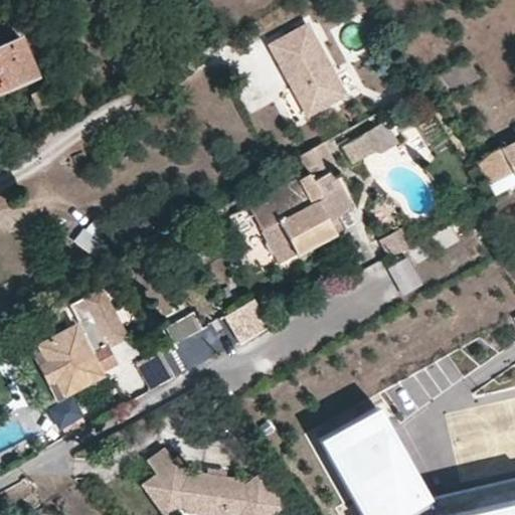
[(345,90),(307,24),(270,45),(307,111),(345,90)]
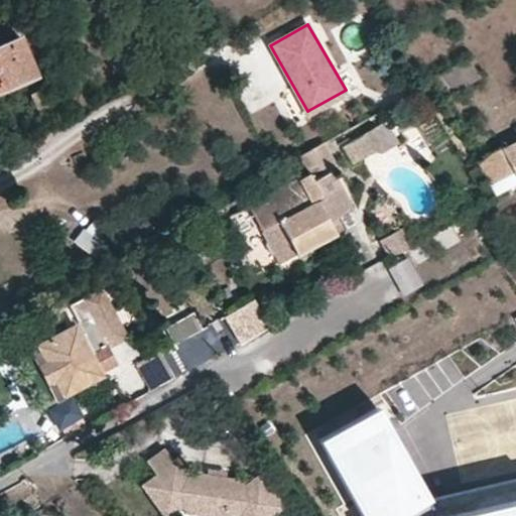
[(0,92),(36,78),(19,35),(0,42),(0,92)]
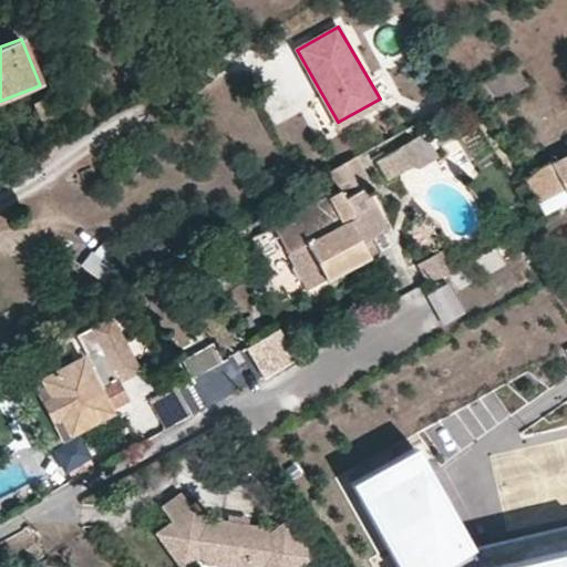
[(527,85),(513,61),(477,83),(491,106),(527,85)]
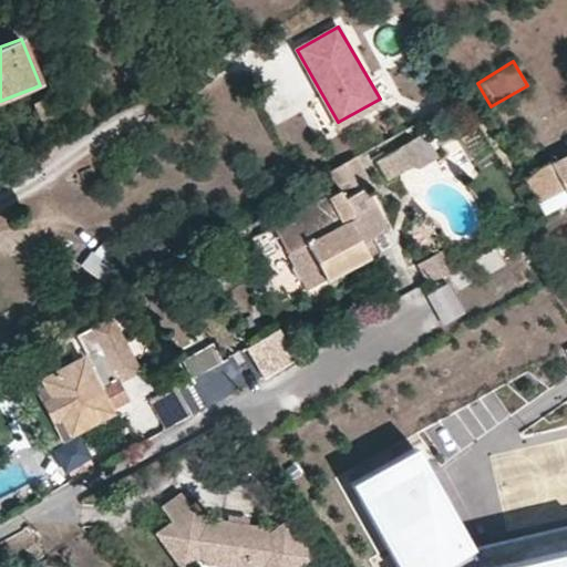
[(435,155),(422,132),(418,134),(375,160),(388,179),(414,163),(418,166),(435,155)]
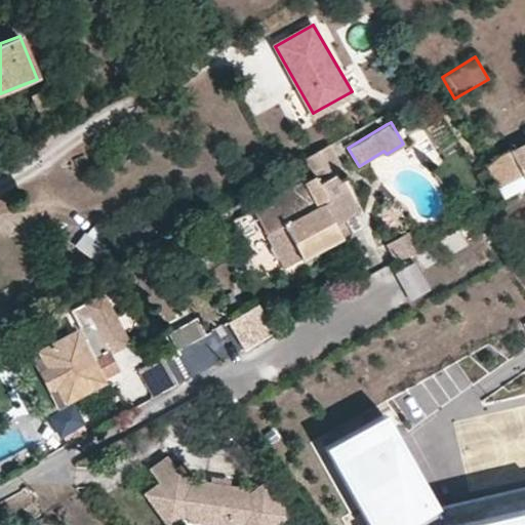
[(524,139),(482,164),(496,187),(517,175),(524,186),(524,139)]
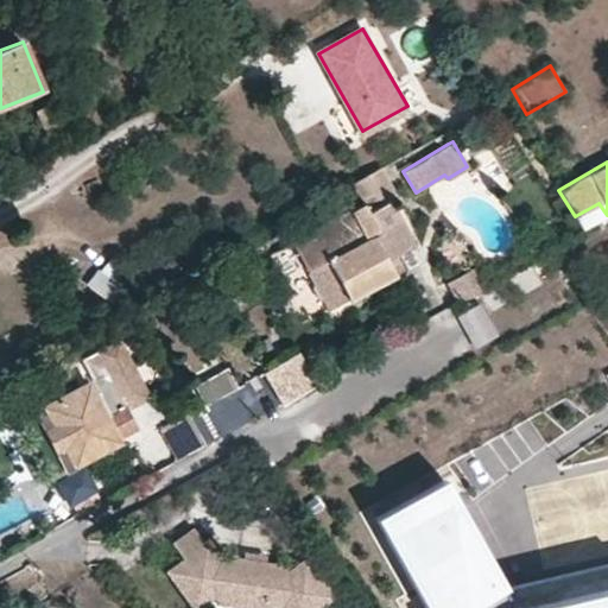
[(406,229),(391,202),(368,213),(363,206),(272,254),(295,297),(315,286),(334,276),(347,298),(394,274),(387,260),(378,244),(406,229)]
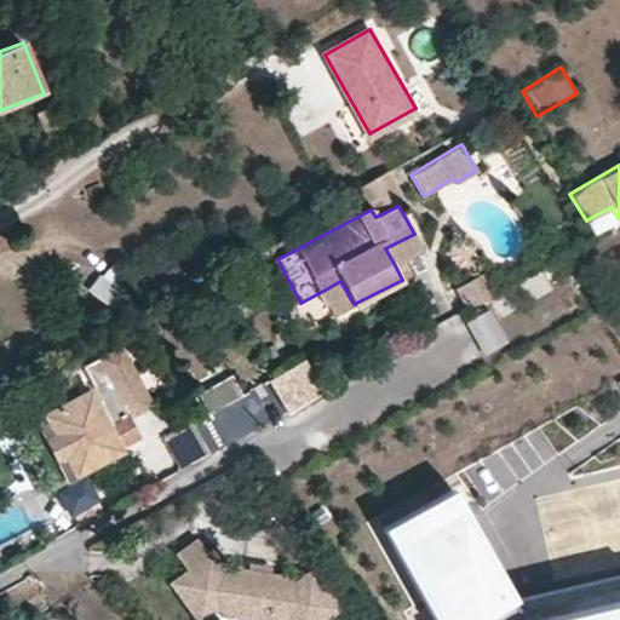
[(423,250),(414,234),(385,248),(395,265),(423,250)]
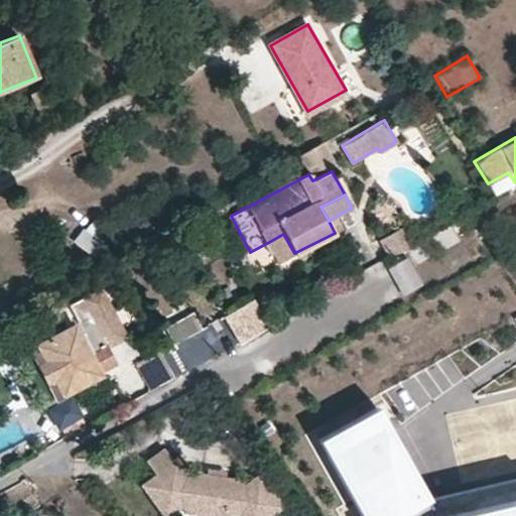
[(114,235),(94,220),(85,230),(83,228),(73,241),(95,259),(114,235)]
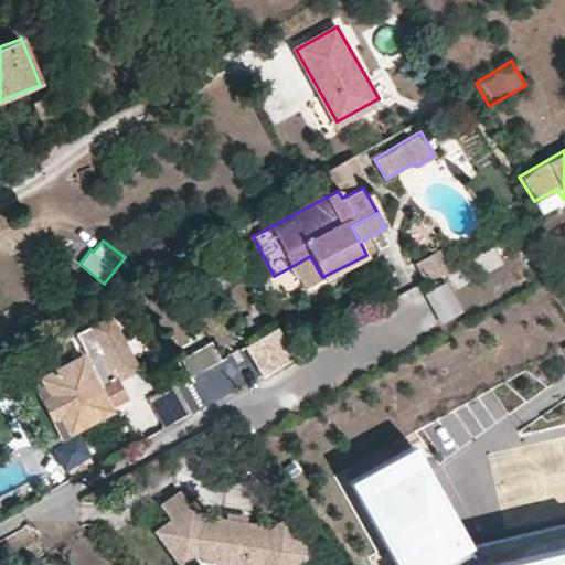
[(414,259),(425,280),(450,267),(439,246),(414,259)]
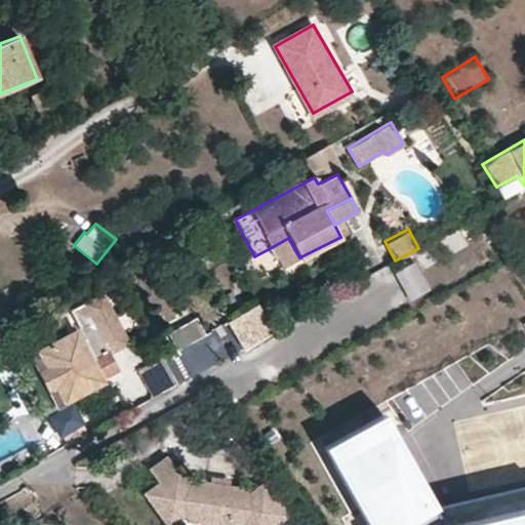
[(299,257),(288,238),(272,247),(282,267),(299,257)]
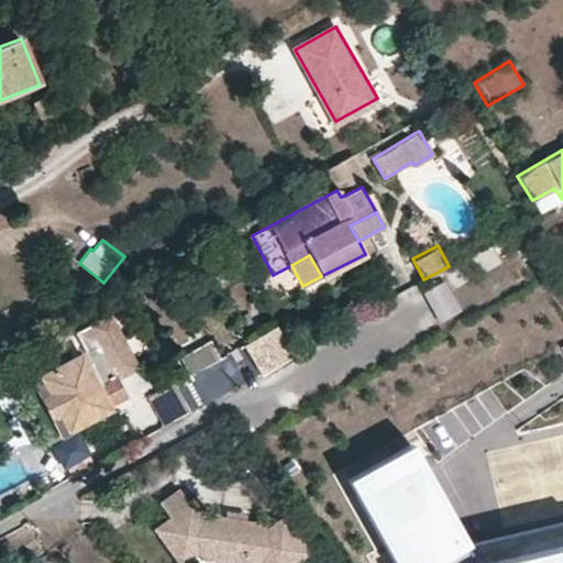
[(141,367),(112,313),(90,324),(99,343),(85,351),(40,374),(69,433),(114,410),(102,386),(118,378),(119,379),(141,367)]
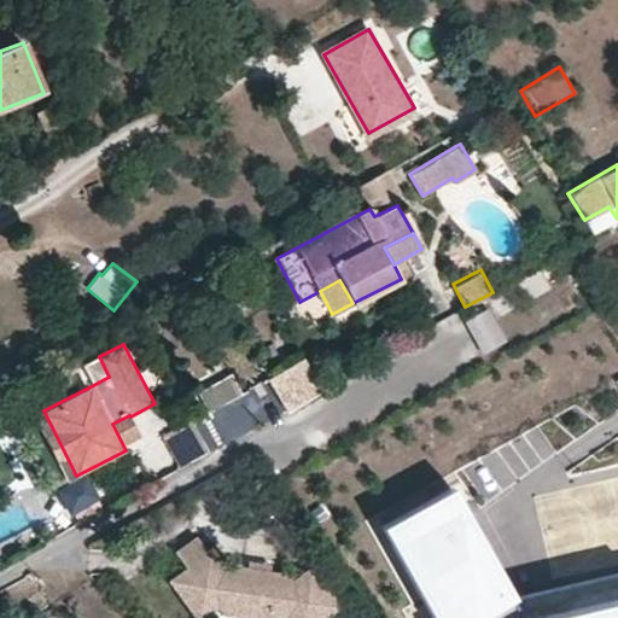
[(136,414),(143,432),(162,426),(156,407),(136,414)]
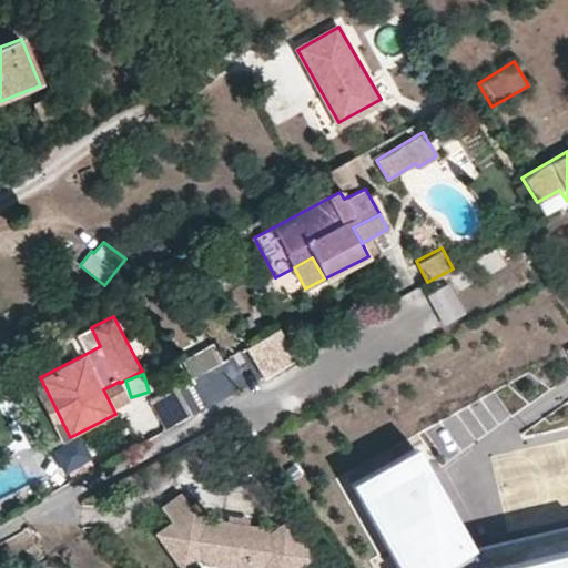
[(70,437),(40,377),(31,382),(62,442),(70,437)]
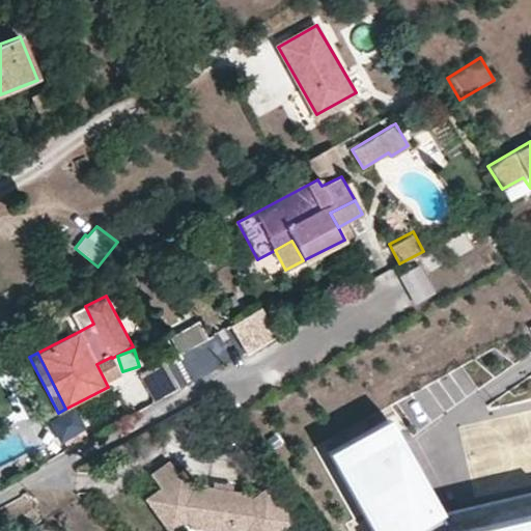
[(179,388),(167,365),(143,379),(155,401),(179,388)]
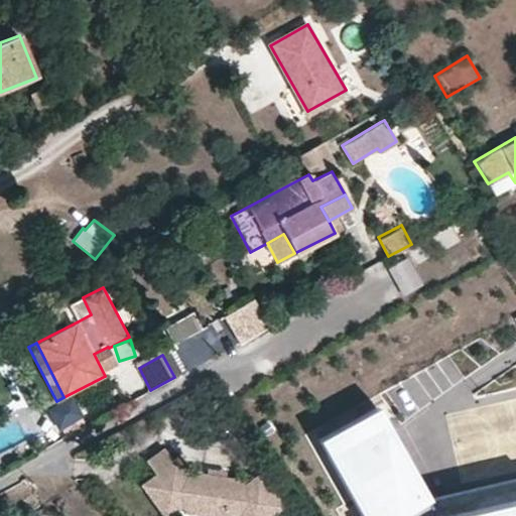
[(515,515),(515,491),(429,512),(421,497),(430,492),(379,401),(319,434),(366,515),(515,515)]
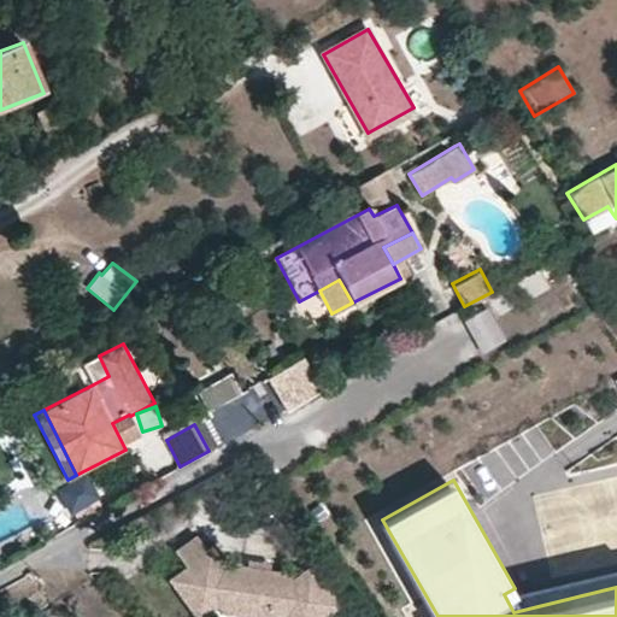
[(103,509),(95,494),(77,505),(84,518),(103,509)]
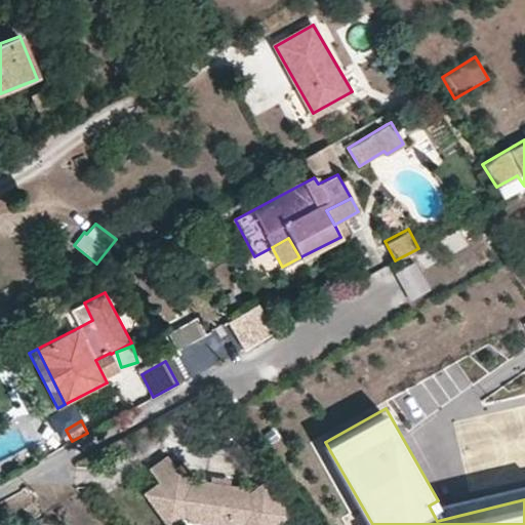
[(155,485),(142,495),(164,524),(168,524),(183,515),(188,521),(208,524),(240,524),(241,524),(274,524),(285,516),(260,485),(244,497),(240,490),(223,487),(209,485),(192,482),(186,487),(163,457),(145,471),(155,485)]
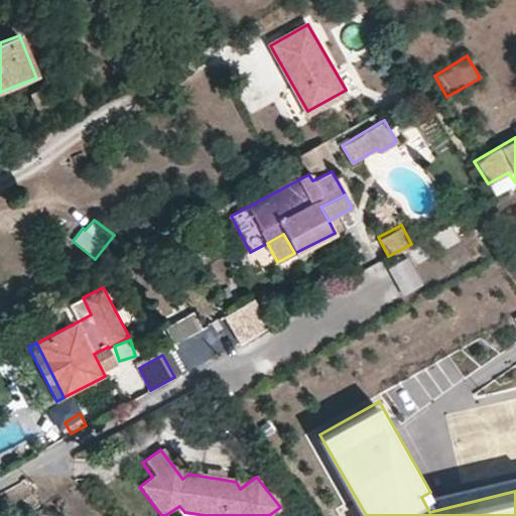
[(220,473),(207,470),(206,477),(219,479),(220,473)]
